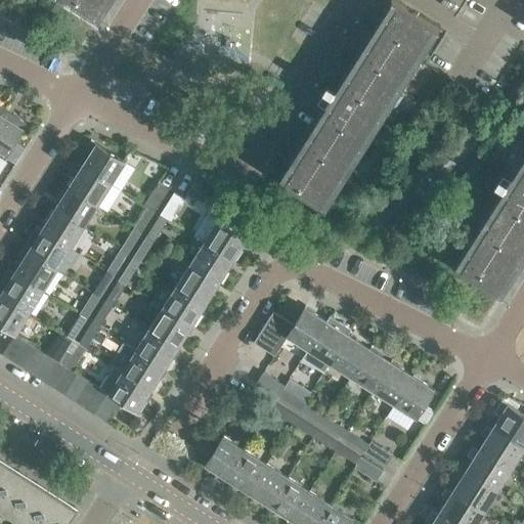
[(63,0),(97,22),(98,20),(93,17),(103,0),(63,0)]
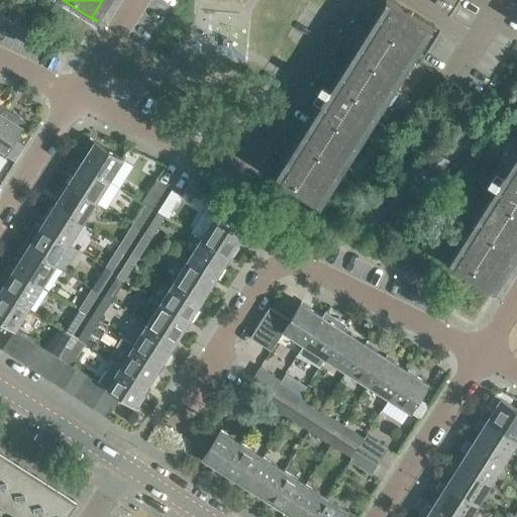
[(433,28),(394,3),(389,0),(386,0),(391,2),(335,90),(321,81),(317,88),(325,93),(320,100),(326,104),(279,178),(274,175),(274,176),(320,206),(321,204),(315,201),(427,25),(432,29),(433,28)]
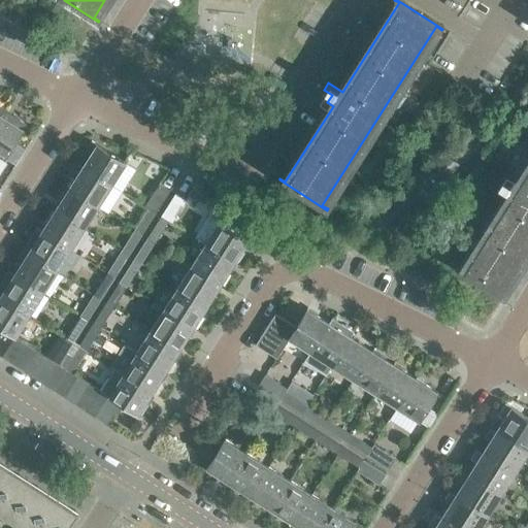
[(24,128),(2,114),(0,117),(0,155),(5,158),(24,128)]
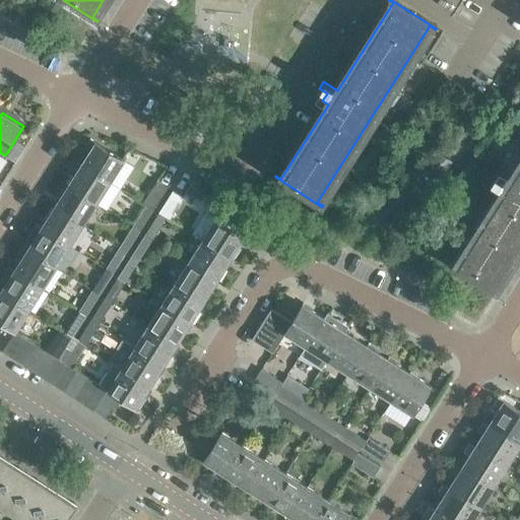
[(87,152),(81,163),(109,182),(124,159),(89,137),(81,149),(87,152)]
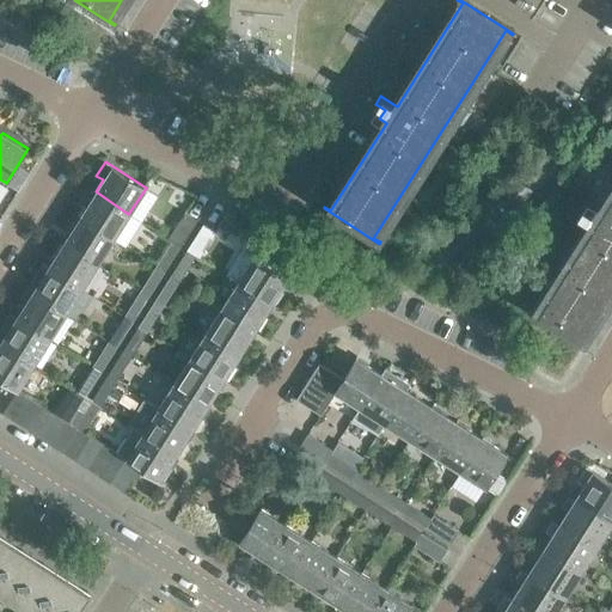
[(112,238),(128,214),(96,191),(79,216),(112,238)]
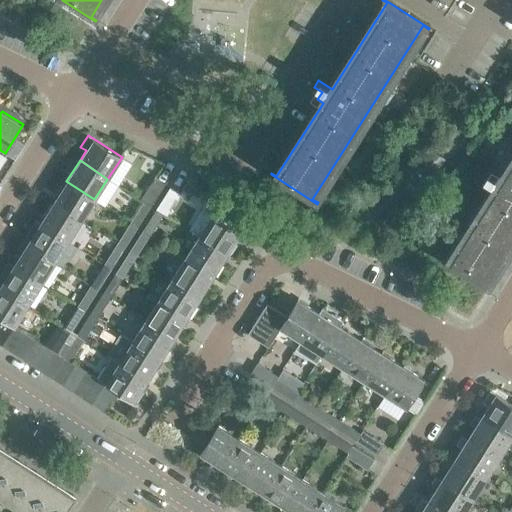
[(511,161),(504,173),(499,170),(494,177),(486,172),(482,179),(488,182),(495,187),(449,261),(444,258),(443,259),(490,288),(490,287),(485,284),(511,241),(511,161)]
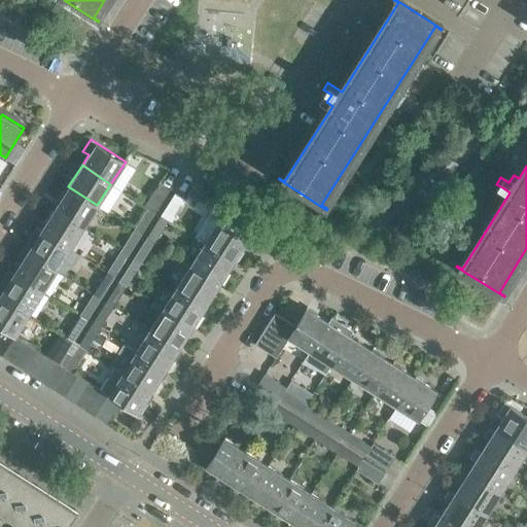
[(170,190),(159,183),(145,205),(155,212),(170,190)]
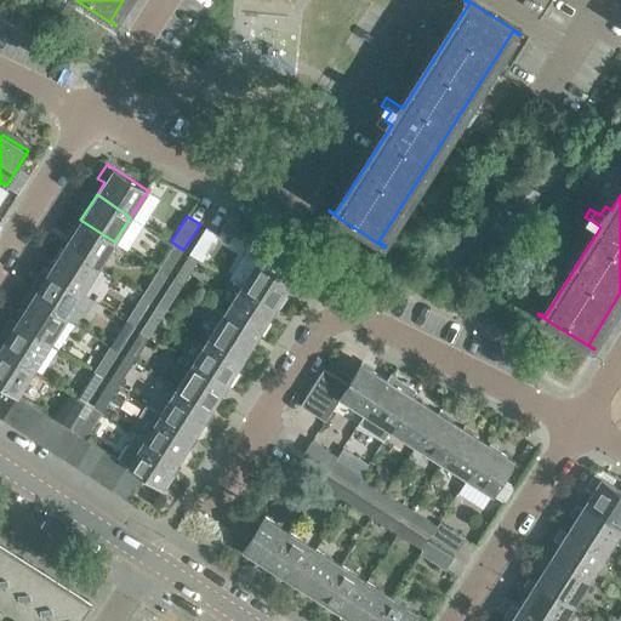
[(80,220),(64,246),(98,267),(114,241),(80,220)]
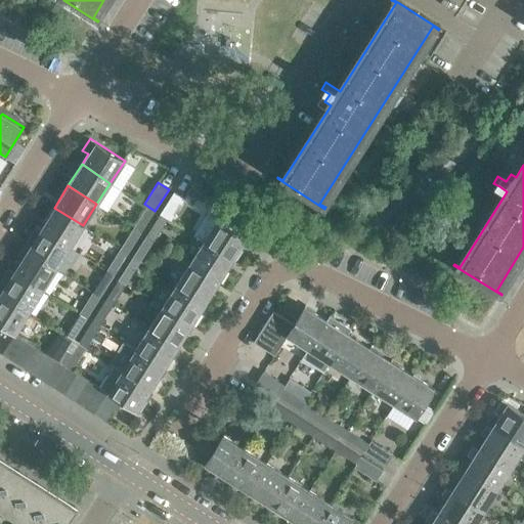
[(174,192),(160,214),(171,221),(184,199),(174,192)]
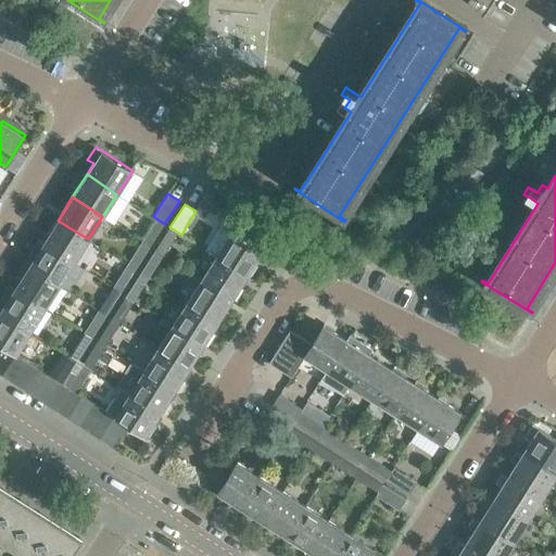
[(230,234),(216,257),(247,277),(262,253),(262,254),(263,253),(252,245),(260,234),(234,217),(229,225),(230,234)]
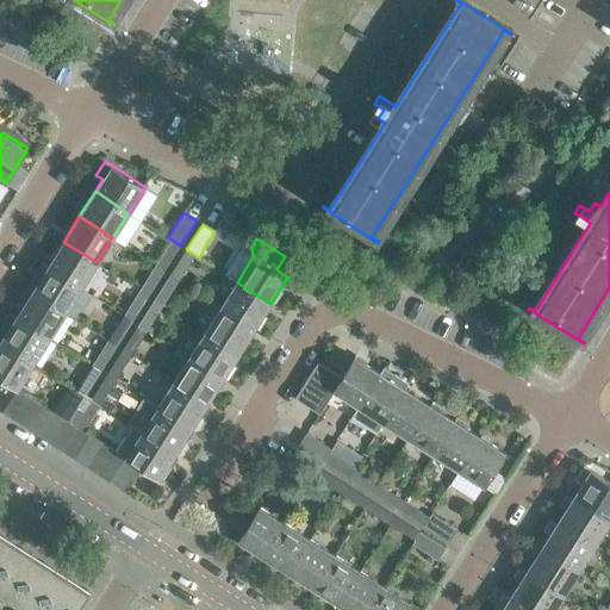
[(80,288),(97,262),(63,242),(47,267),(80,288)]
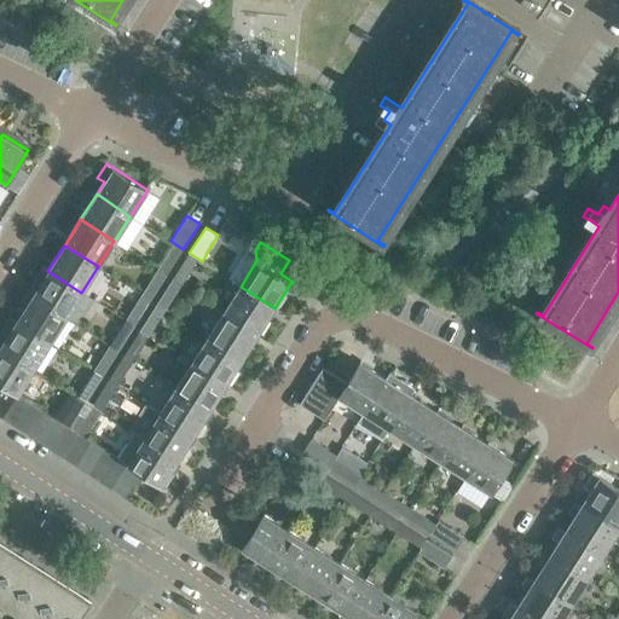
[(167,273),(180,254),(172,248),(158,268),(167,273)]
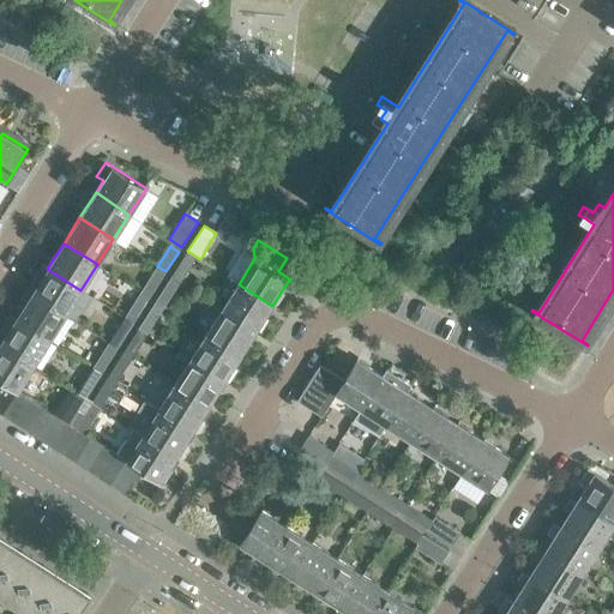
[(185,256),(172,276),(180,282),(193,260),(185,256)]
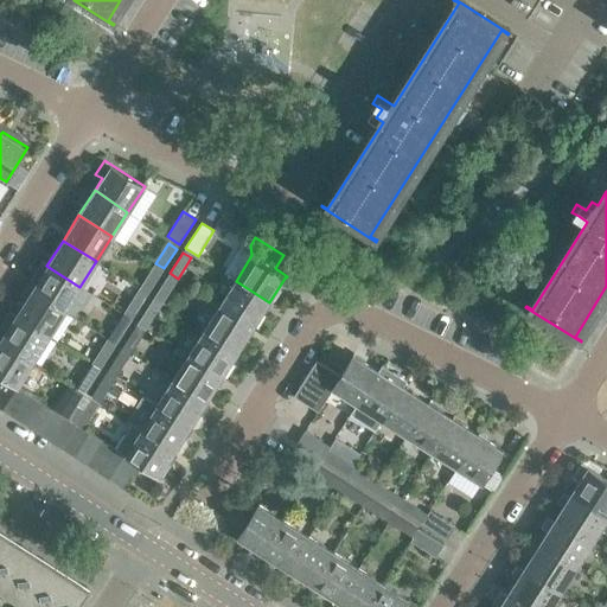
[(46,266),(31,291),(64,312),(80,287),(46,266)]
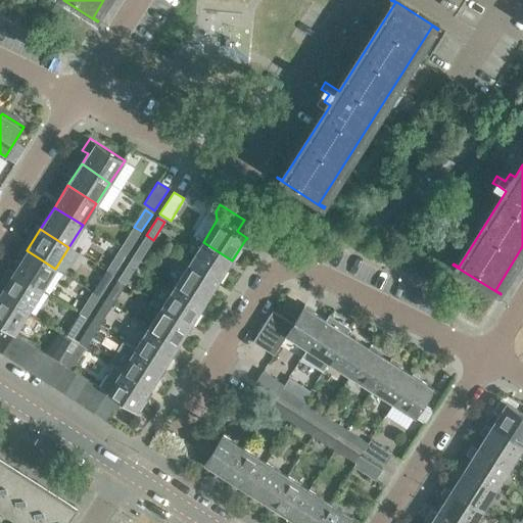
[(127,253),(138,236),(131,231),(120,248),(127,253)]
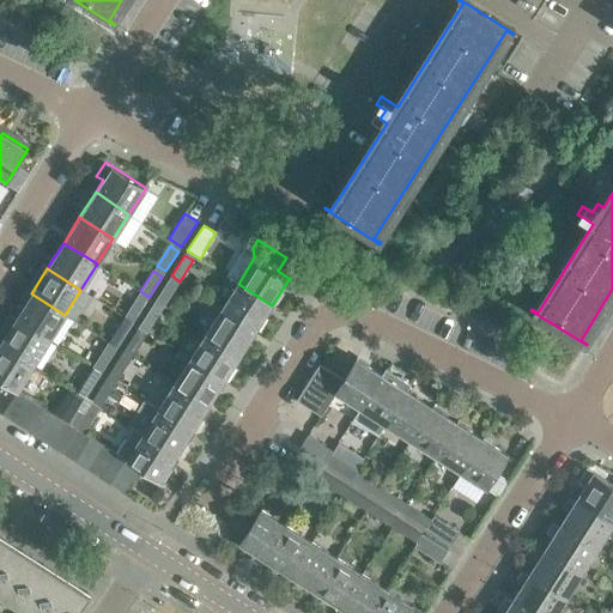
[(169,280),(156,302),(164,307),(177,286),(169,280)]
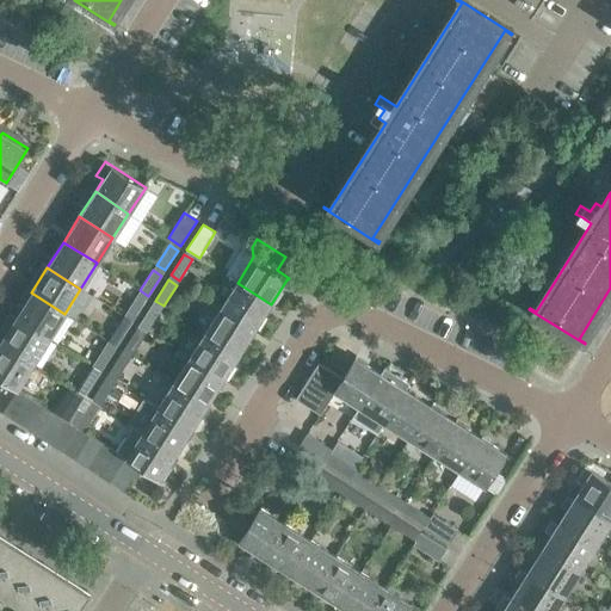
[(238,283),(221,308),(255,329),(271,304),(238,283)]
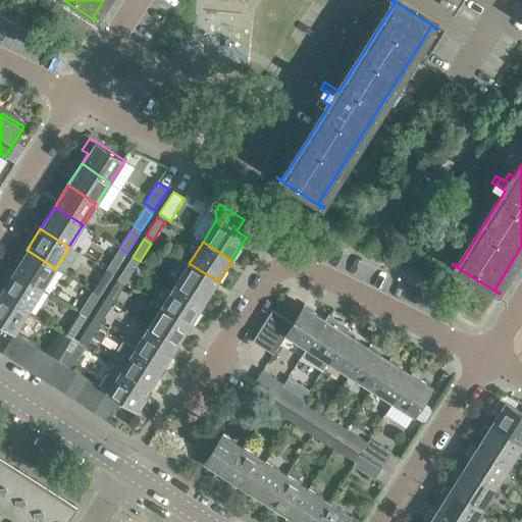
[(42,289),(55,268),(27,250),(13,270),(42,289)]
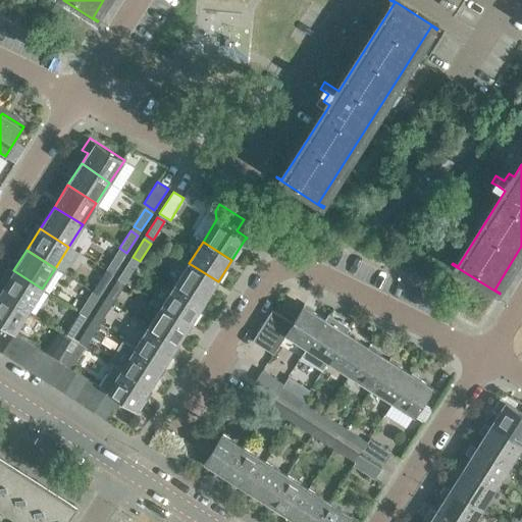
[(113,274),(124,257),(117,253),(106,269),(113,274)]
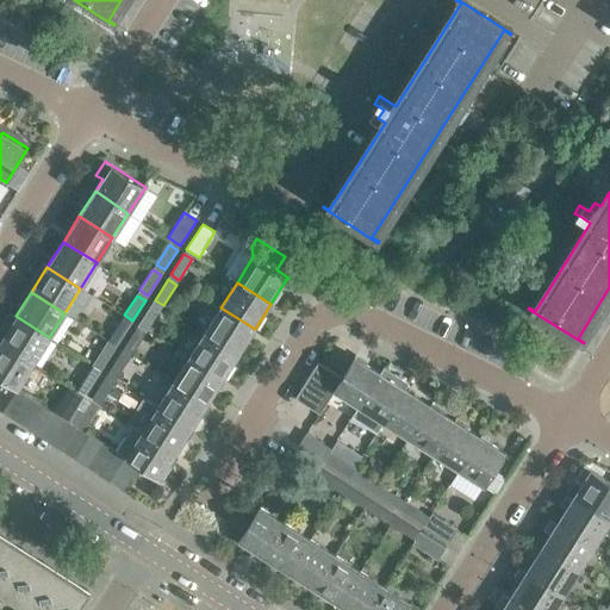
[(153,305),(138,324),(147,330),(161,310),(153,305)]
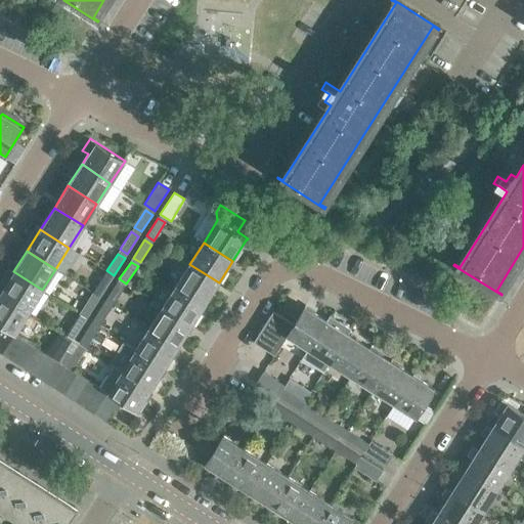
[(206,304),(219,282),(189,264),(176,286),(206,304)]
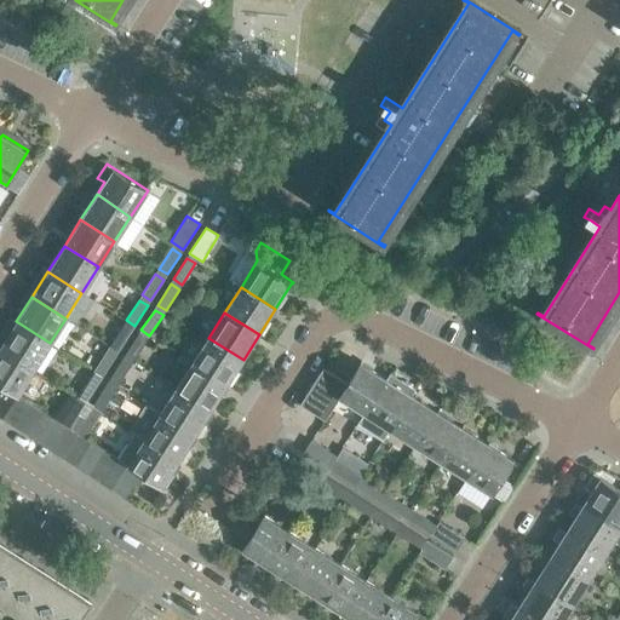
[(16,321),(0,345),(0,346),(33,368),(50,343),(16,321)]
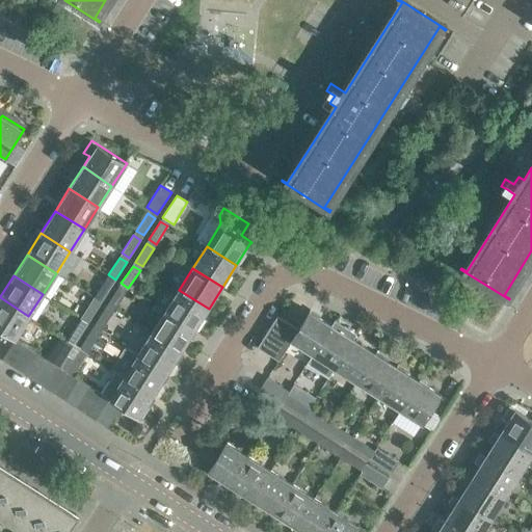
[(101,301),(112,284),(105,278),(94,296),(101,301)]
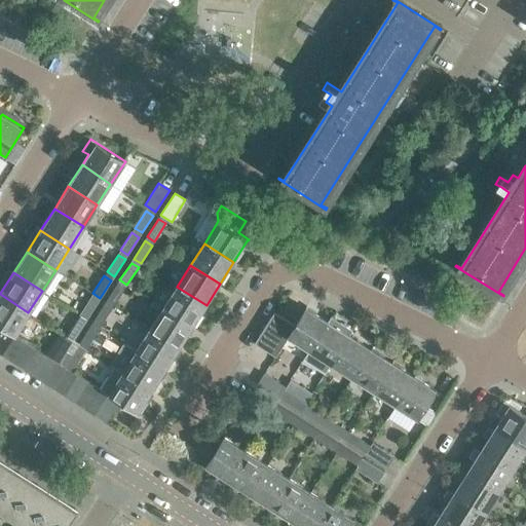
[(117,285),(106,301),(113,306),(124,289),(117,285)]
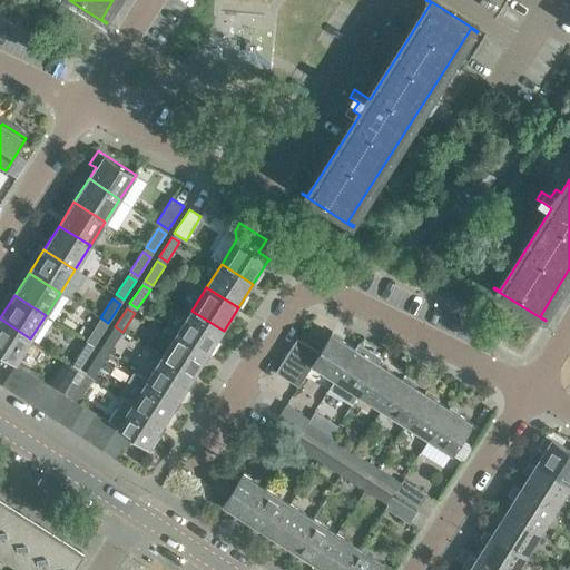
[(192,311),(177,333),(208,354),(224,331),(192,311)]
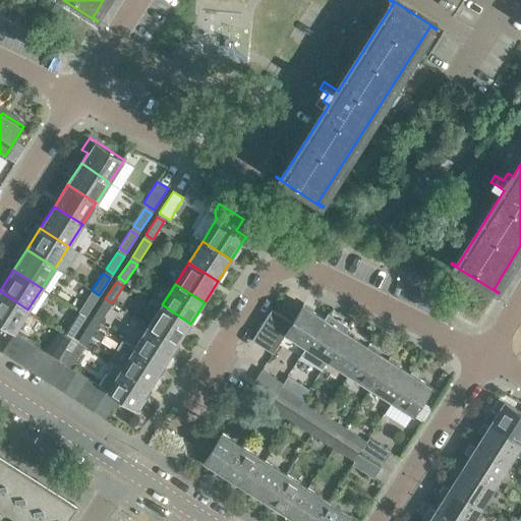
[(14,331),(27,309),(0,291),(0,321),(4,324),(5,325),(14,331)]
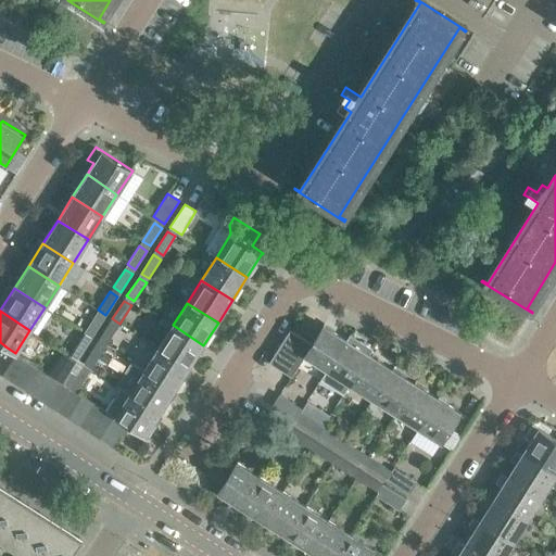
[(91,338),(103,319),(96,314),(84,332),(91,338)]
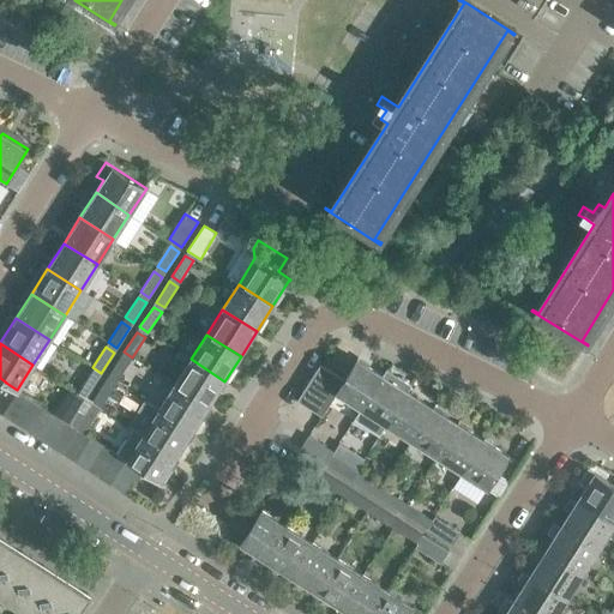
[(120,357),(107,377),(116,383),(130,362),(120,357)]
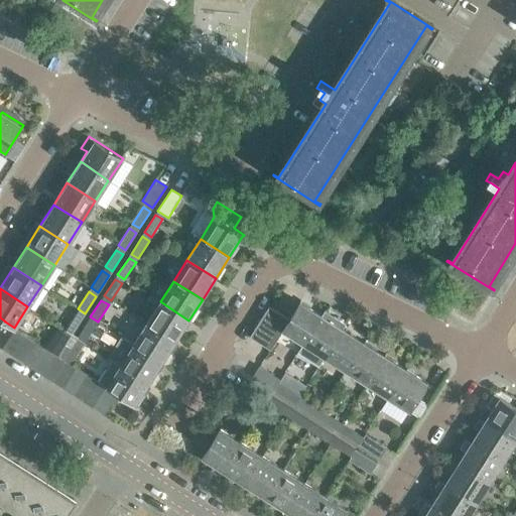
[(260,342),(270,348),(282,330),(304,344),(323,315),(301,301),(300,300),(287,320),(277,314),(260,342)]
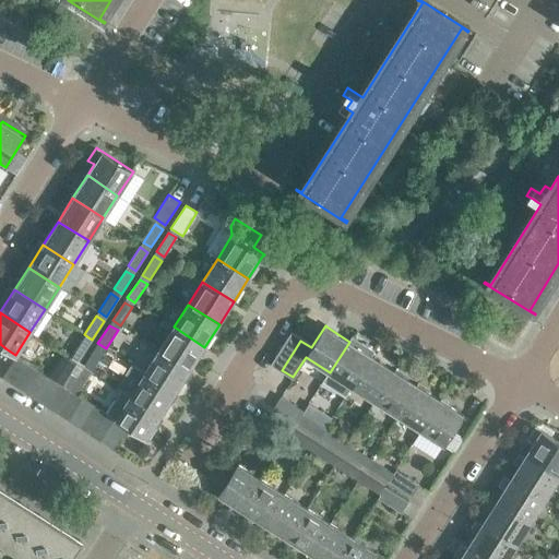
[(190,370),(204,347),(174,326),(158,349),(190,370)]
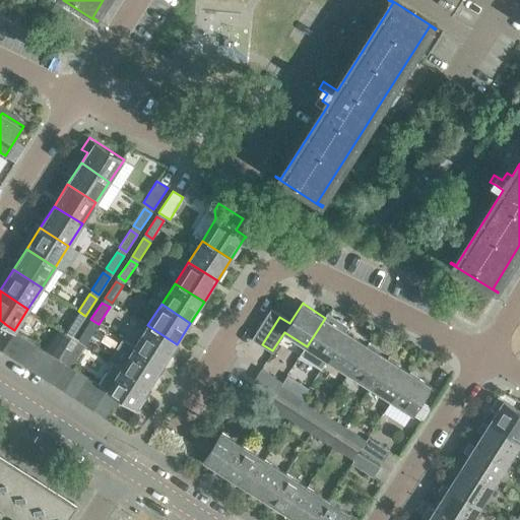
[(72,337),(83,320),(76,315),(65,332),(72,337)]
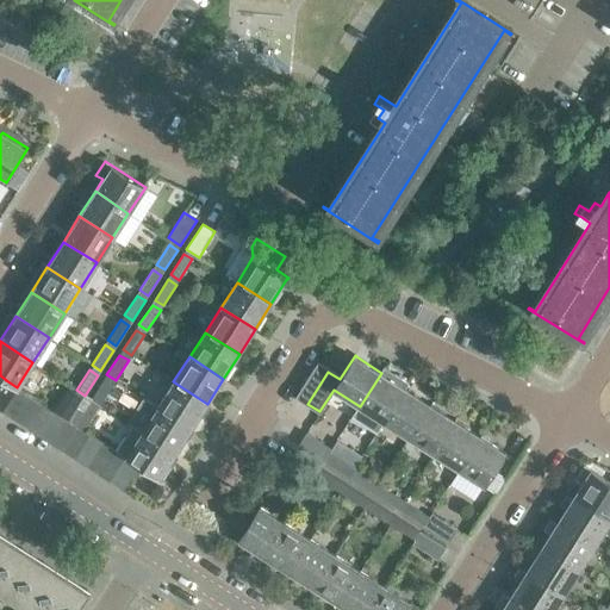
[(406,388),(381,373),(360,406),(385,422),(406,388)]
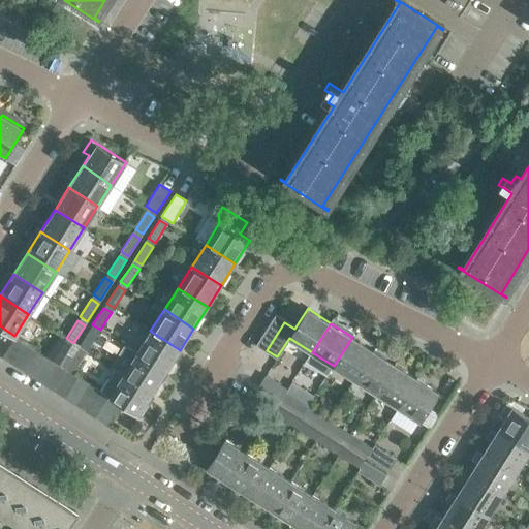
[(0,337),(0,355),(2,358),(17,337),(14,336),(5,330),(0,337)]
